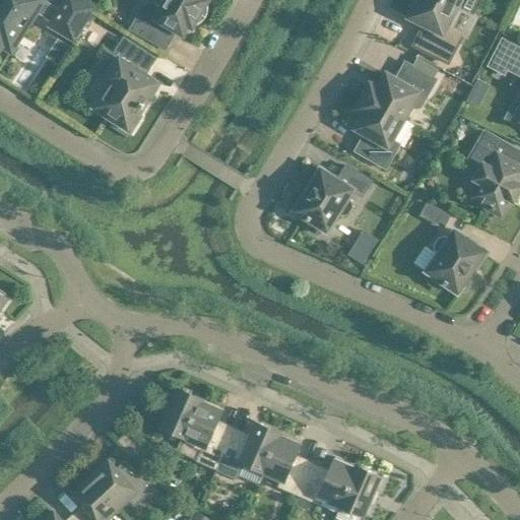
[(11,50),(22,33),(36,11),(51,21),(49,24),(73,40),(92,8),(79,0),(66,0),(60,10),(43,0),(0,0),(0,46),(2,44),(11,50)]
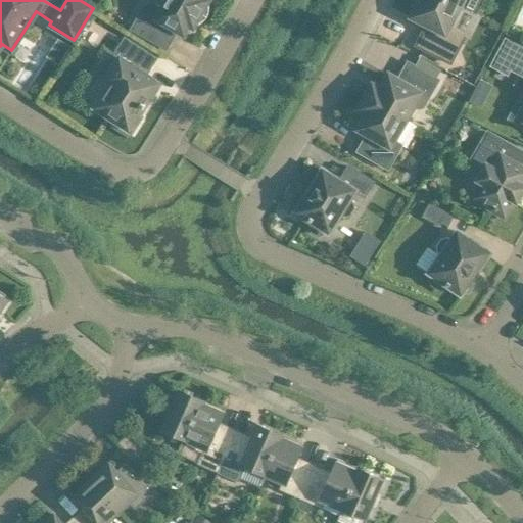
[(205,16),(177,0),(167,0),(161,9),(152,4),(144,6),(132,29),(145,37),(163,47),(170,35),(173,37),(177,30),(178,31),(184,34),(187,29),(189,25),(193,28),(195,25),(197,24),(200,21),(202,20),(204,18),(205,16)]
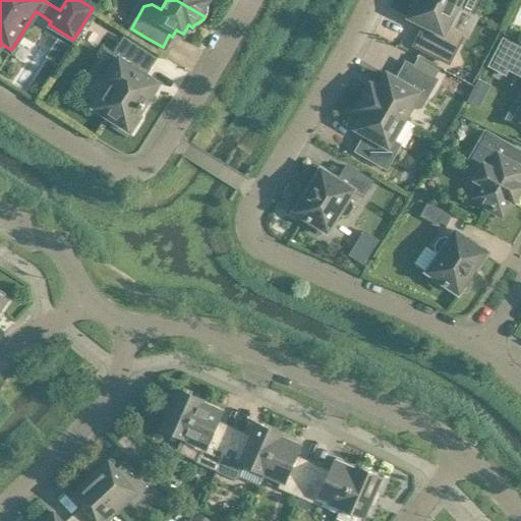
[(176,0),(205,16),(206,13),(207,10),(207,6),(207,3),(208,0),(176,0)]
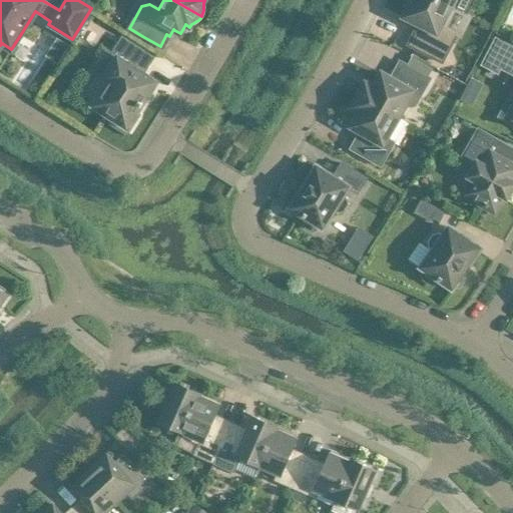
[(455,8),(439,0),(412,0),(404,17),(407,19),(421,26),(418,33),(414,31),(408,45),(442,62),(457,33),(445,28),(455,8)]
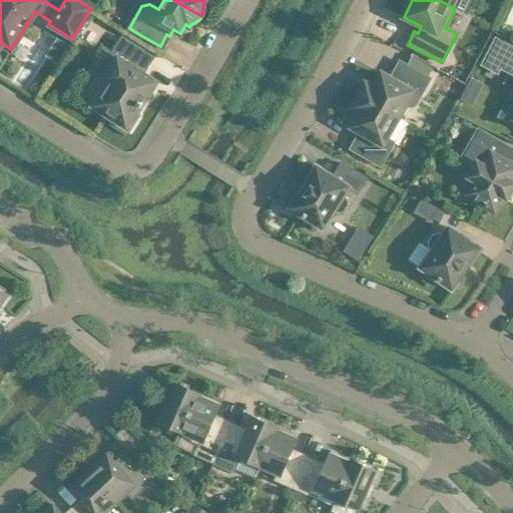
[(439,0),(455,8),(459,0),(439,0)]
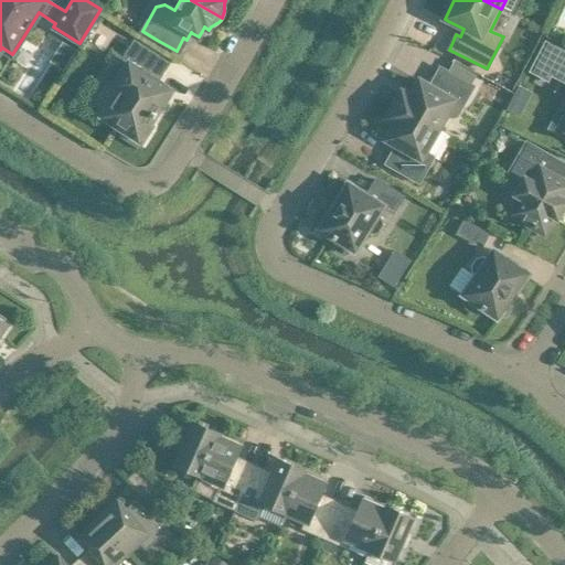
[(172,91),(163,85),(159,82),(150,76),(162,59),(135,42),(124,60),(116,54),(100,77),(119,89),(109,106),(103,116),(115,125),(124,130),(123,134),(140,146),(152,127),(150,125),(163,104),(172,91)]
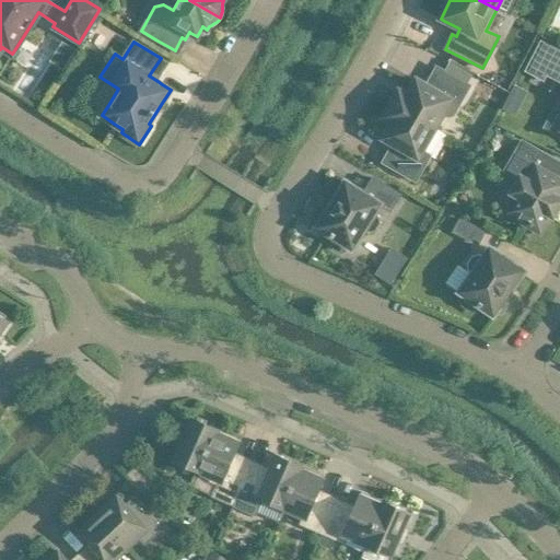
[(559,54),(540,43),(525,71),(544,81),(547,76),(559,82),(559,54)]
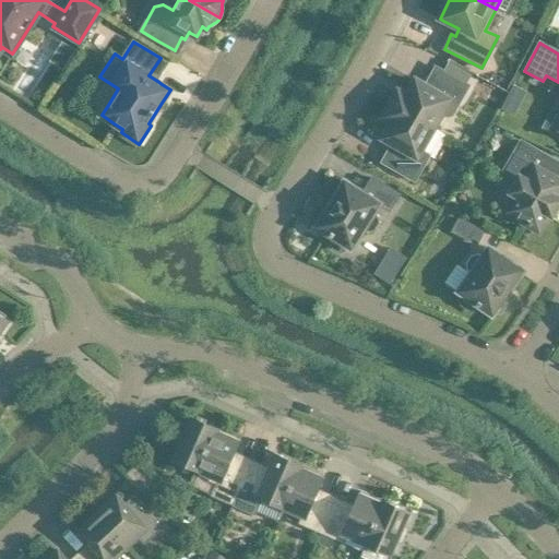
[(468,85),(455,78),(436,67),(426,85),(416,80),(406,95),(399,90),(391,104),(433,128),(441,115),(447,118),(451,117),(468,85)]
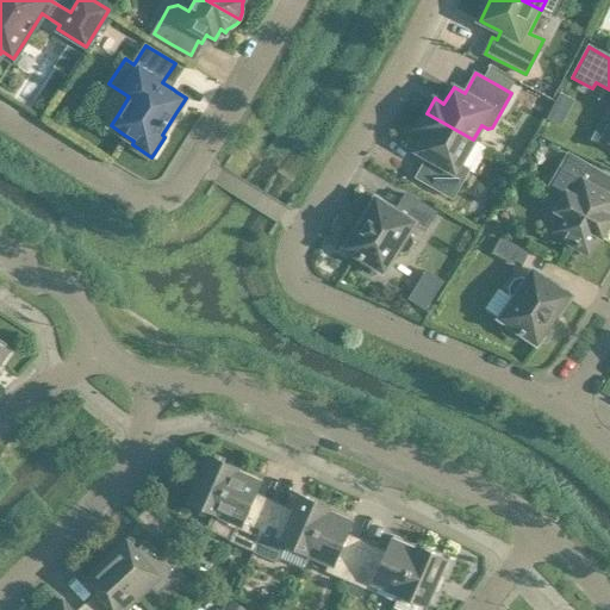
[(560,93),(547,119),(560,125),(573,100),(560,93)]
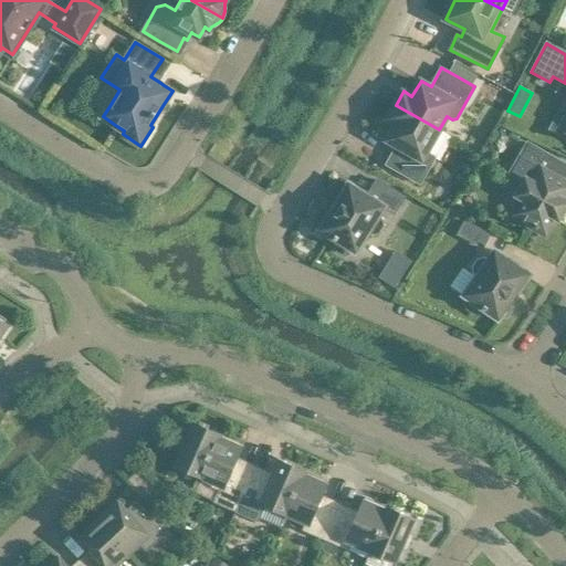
[(427,153),(439,129),(396,105),(387,118),(396,124),(387,139),(398,146),(387,164),(420,182),(435,157),(427,153)]
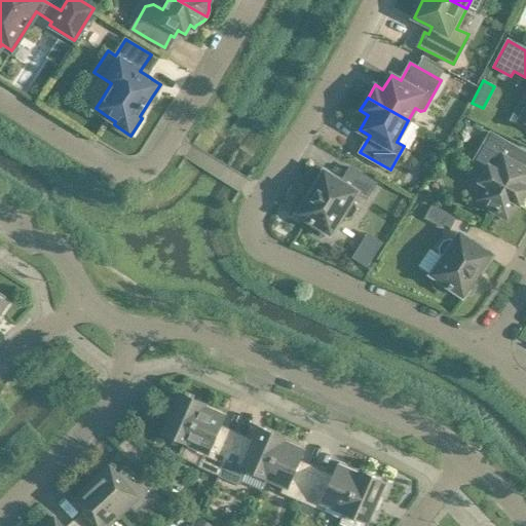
[(525,186),(523,185),(525,180),(525,170),(524,168),(525,164),(525,154),(489,134),(477,156),(484,160),(481,164),(487,168),(480,182),(485,185),(477,199),(484,204),(508,217),(516,202),(519,204),(525,192),(525,186)]
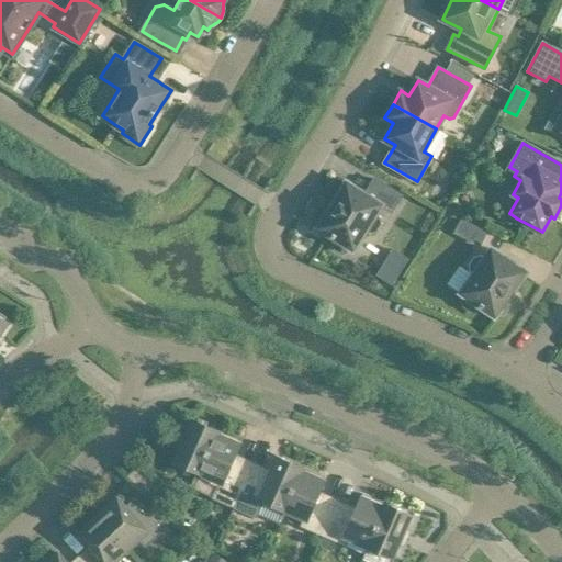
[(401,195),(393,190),(374,179),(366,193),(347,181),(328,211),(323,211),(317,220),(319,224),(317,227),(336,239),(334,242),(334,246),(336,249),(339,251),(344,251),(347,250),(349,247),(353,250),(367,229),(370,232),(377,231),(381,223),(380,217),(375,215),(382,205),(391,211),(401,195)]
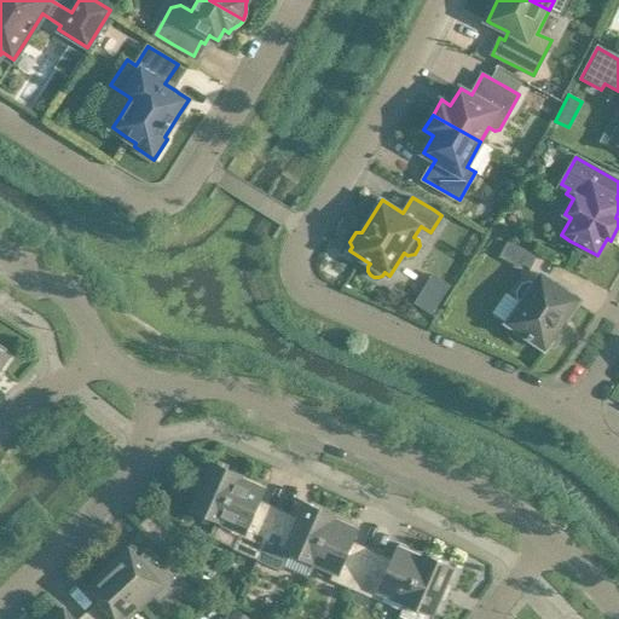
[(502,256),(528,271),(537,256),(510,242),(502,256)]
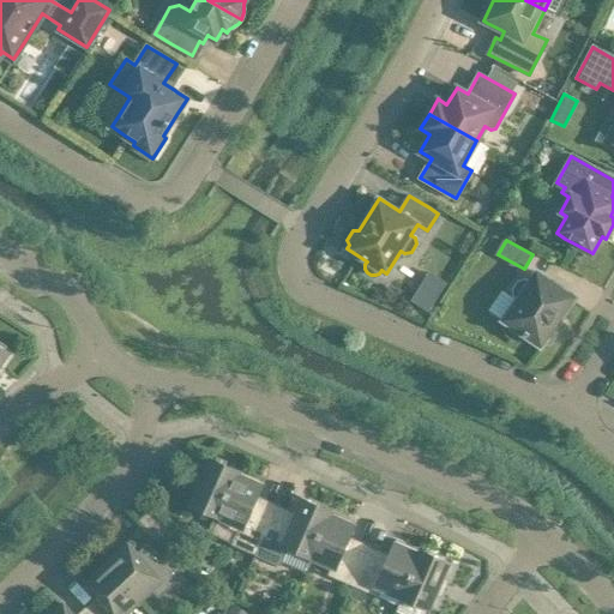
[(576,298),(555,284),(537,271),(528,286),(521,281),(515,289),(515,295),(518,299),(503,320),(507,323),(505,326),(505,330),(505,333),(507,336),(510,338),(513,339),(517,339),(519,339),(524,335),(541,347),(545,343),(549,343),(557,333),(554,329),(576,298)]
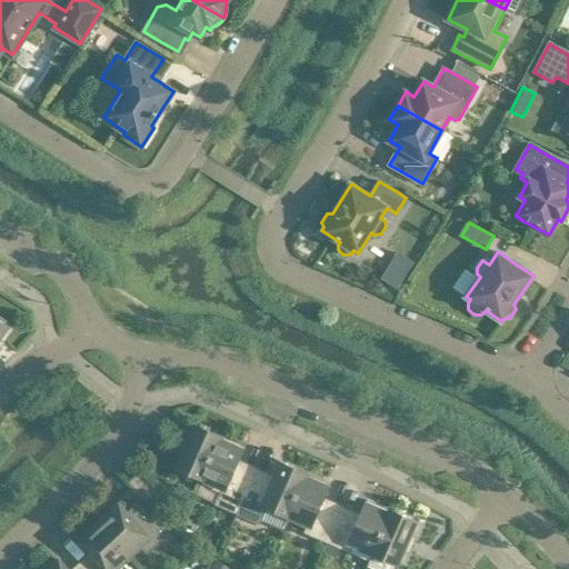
[(202,478),(220,436),(197,426),(190,439),(185,437),(178,451),(183,455),(178,468),(202,478)]
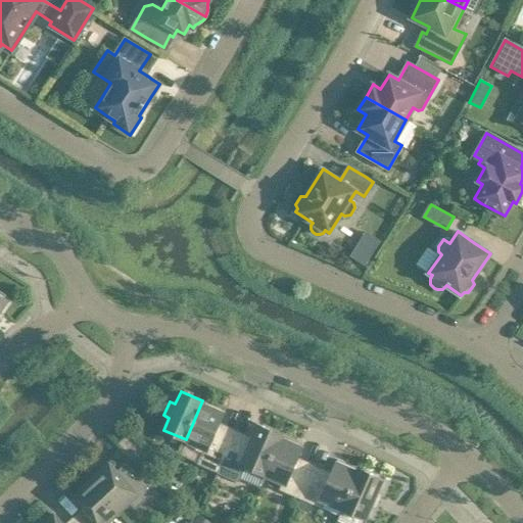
[(218,408),(202,400),(186,439),(180,455),(197,463),(197,464),(218,473),(222,464),(234,435),(217,428),(223,414),(217,411),(218,408)]
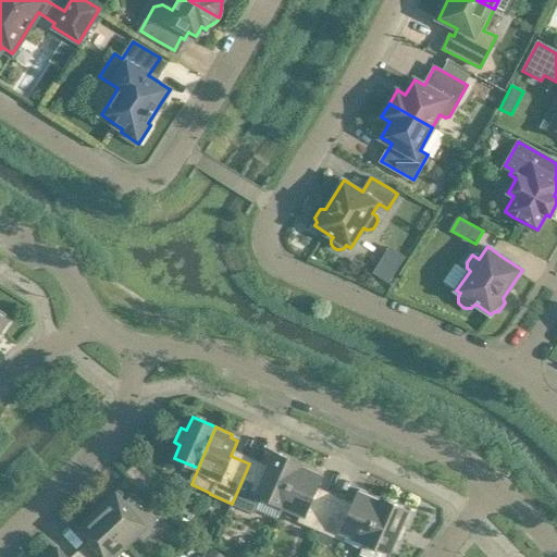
[(281,505),(299,463),(276,454),(268,472),(249,463),(236,494),(232,504),(254,514),(258,504),(261,496),(281,505)]
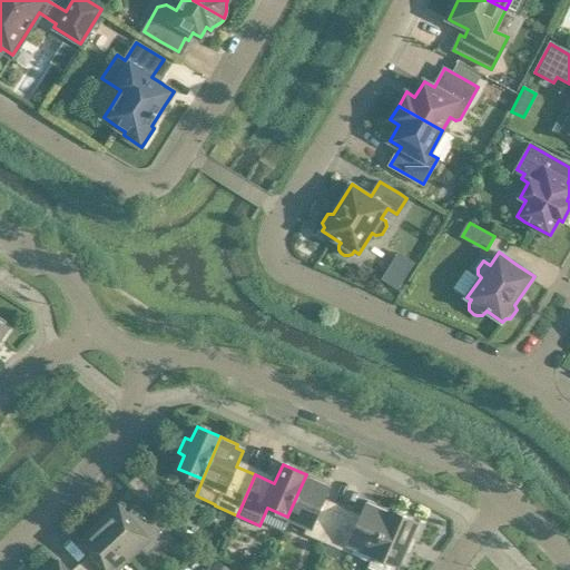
[(323,482),(306,474),(287,517),(308,526),(305,533),(327,543),(341,512),(322,503),(328,489),(322,485),(323,482)]
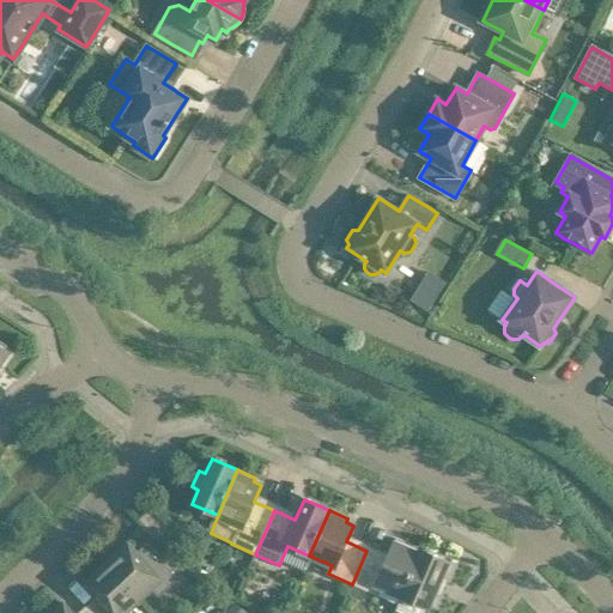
[(176,535),(153,513),(143,523),(165,546),(176,535)]
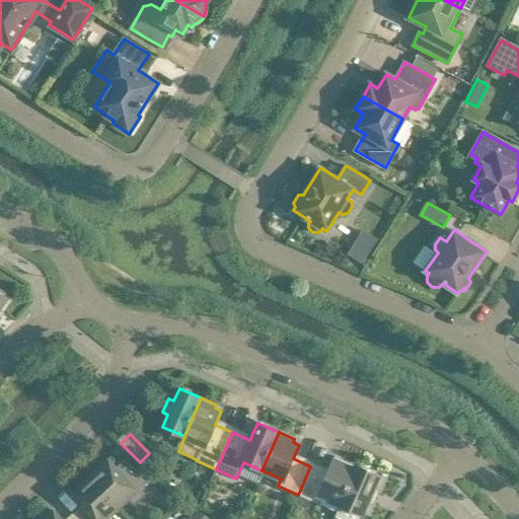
[(89,476),(118,507),(127,499),(133,506),(159,483),(144,465),(137,471),(128,462),(119,471),(108,459),(89,476)]
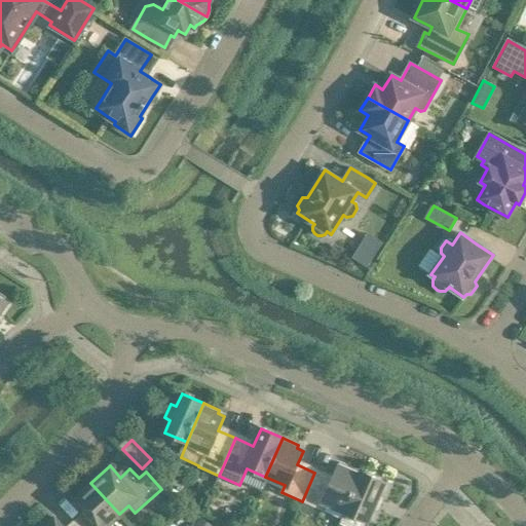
[(344,511),(362,473),(346,465),(344,468),(338,466),(332,480),(314,473),(302,501),(300,505),(300,511),(310,515),(314,511),(315,508),(323,511),(326,502),(344,511)]
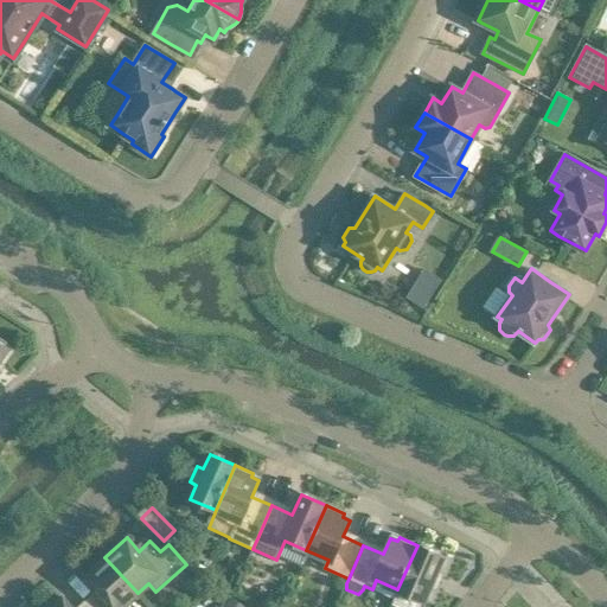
[(436,570),(442,556),(417,545),(397,589),(423,601),(429,587),(436,589),(443,574),(436,570)]
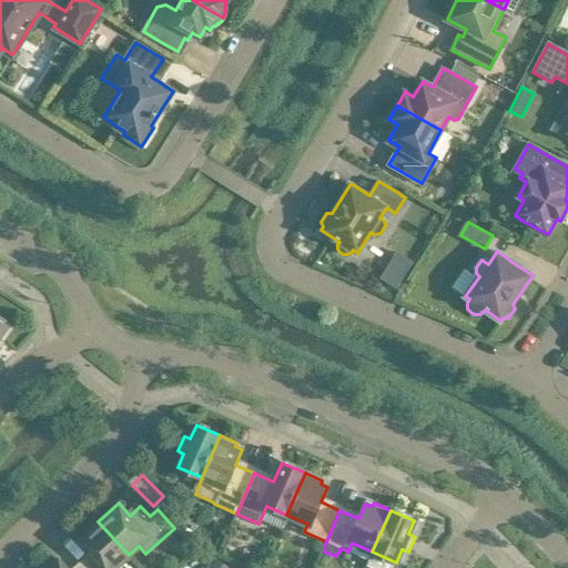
[(113,567),(129,555),(98,521),(78,540),(95,559),(85,567),(84,567),(113,567)]
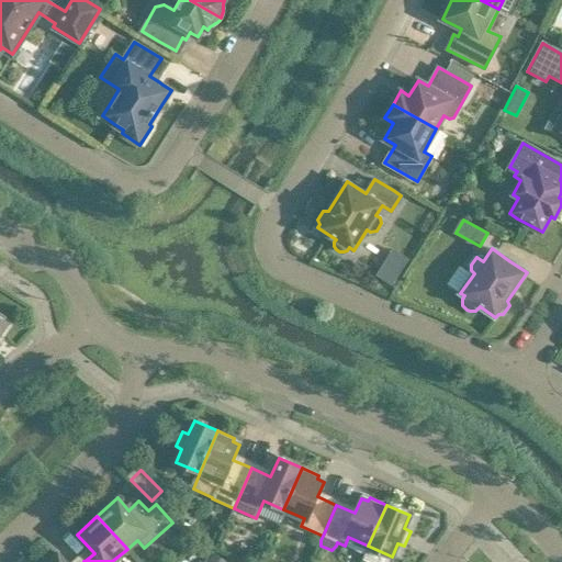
[(66,561),(57,552),(46,561),(83,561),(85,561),(83,561),(66,561)]
